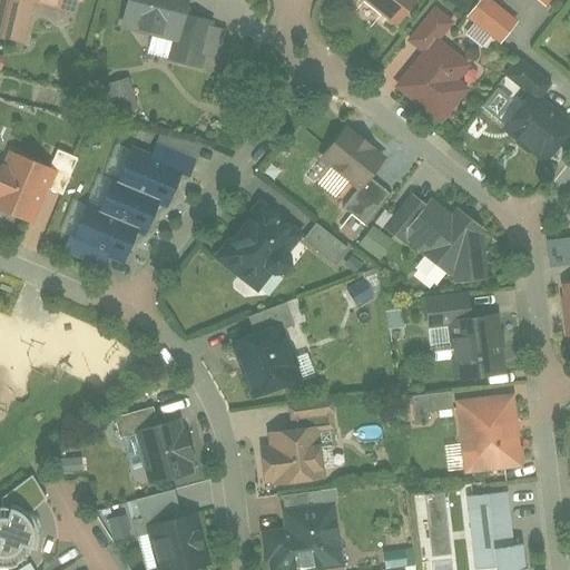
[(29,0),(77,11),(78,0),(29,0)]
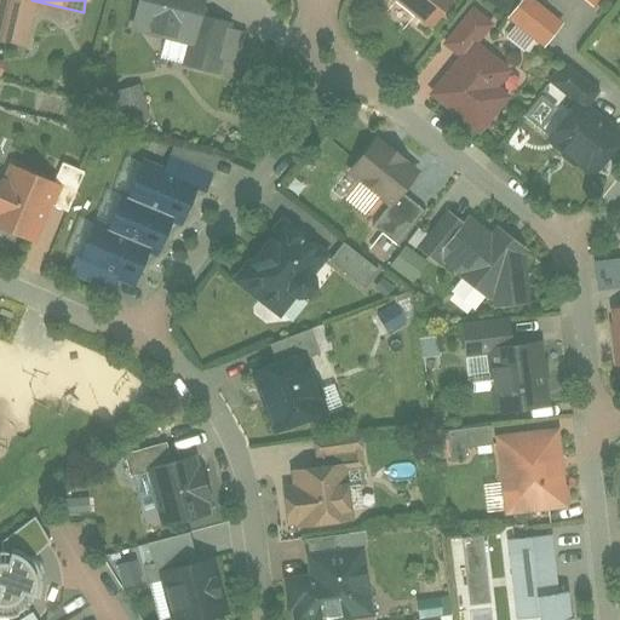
[(138,0),(131,30),(194,46),(204,0),(138,0)]
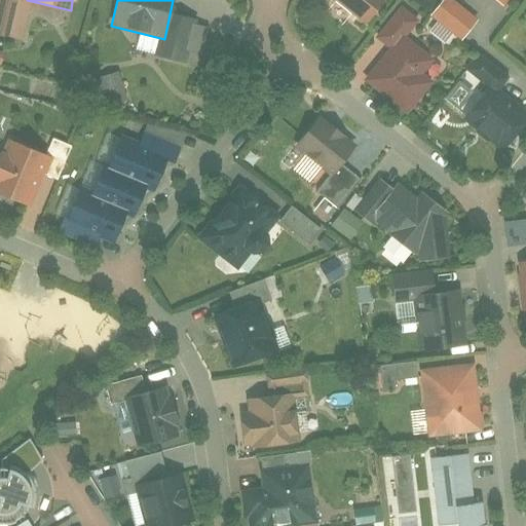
[(333,0),(365,26),(386,0),(333,0)]
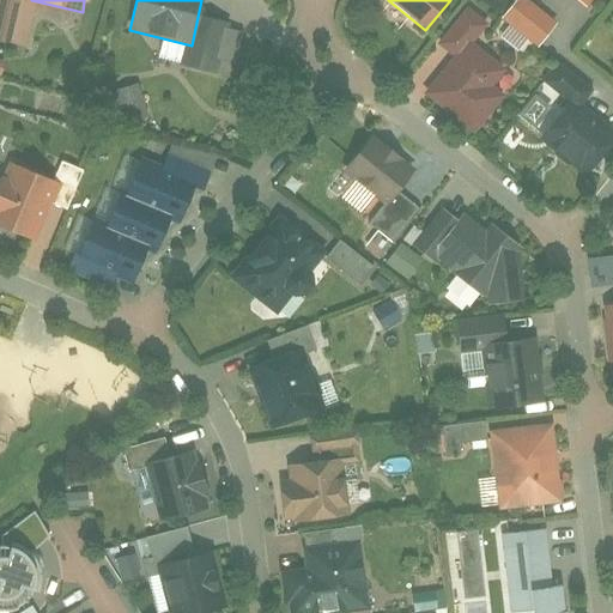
[(516,0),(502,19),(536,47),(556,23),(527,0),(516,0)]
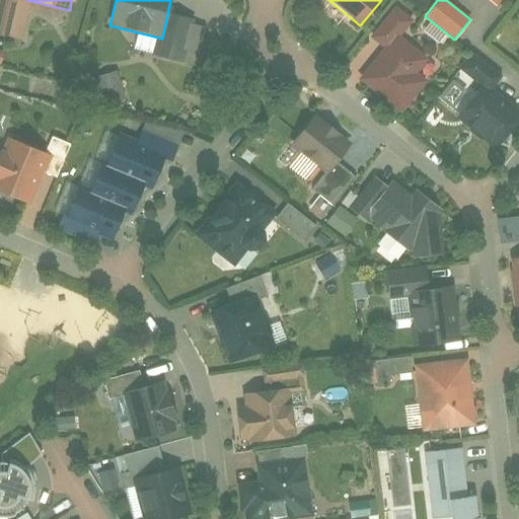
[(362,78),(400,108),(435,64),(397,35),(402,27),(388,16),(373,36),(386,47),(362,78)]
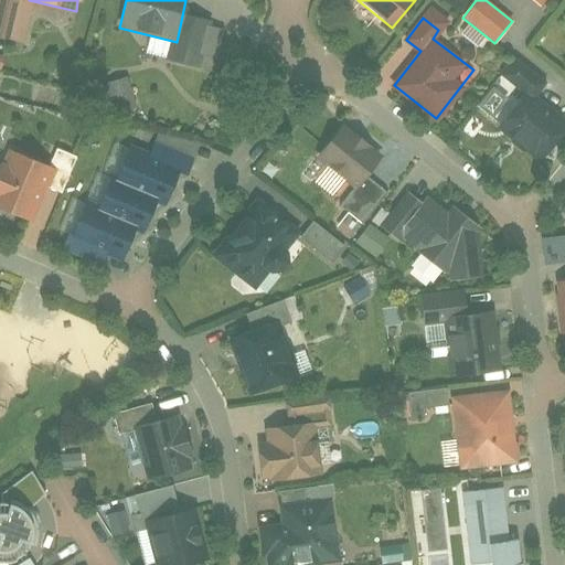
[(498,121),(544,159),(564,132),(564,119),(533,94),(543,83),(518,62),(503,78),(521,93),(498,121)]
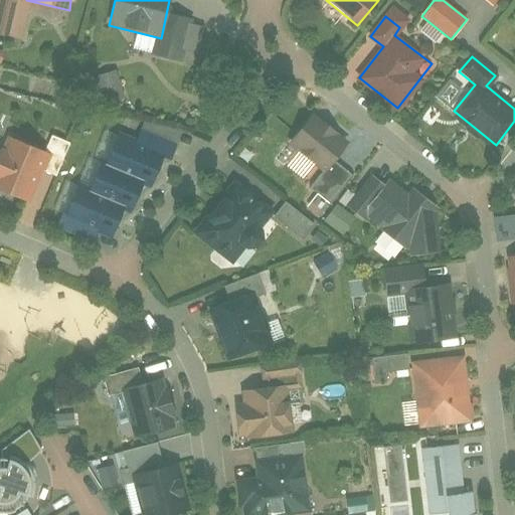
[(114,71),(101,74),(107,101),(120,98),(114,71)]
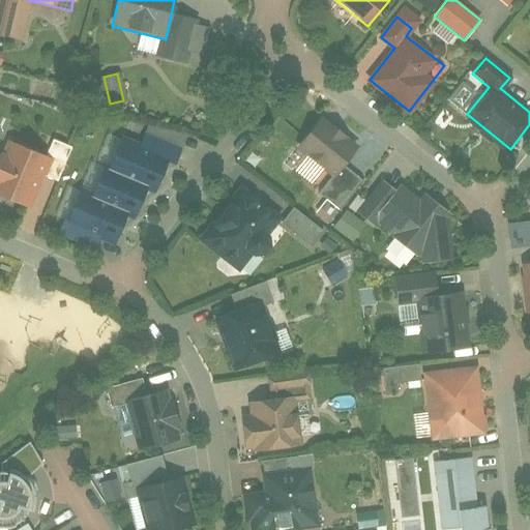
[(354,149),(318,122),(298,148),(335,176),(354,149)]
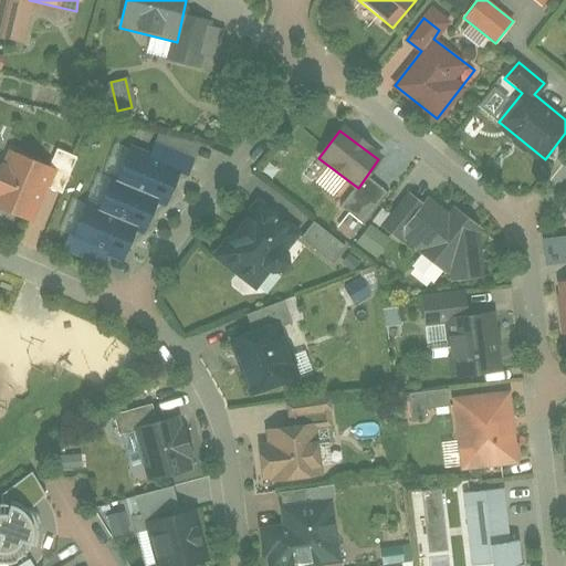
[(86,206),(64,250),(100,268),(105,257),(119,263),(136,228),(145,232),(160,201),(168,206),(185,173),(134,147),(116,182),(111,179),(95,210),(86,206)]
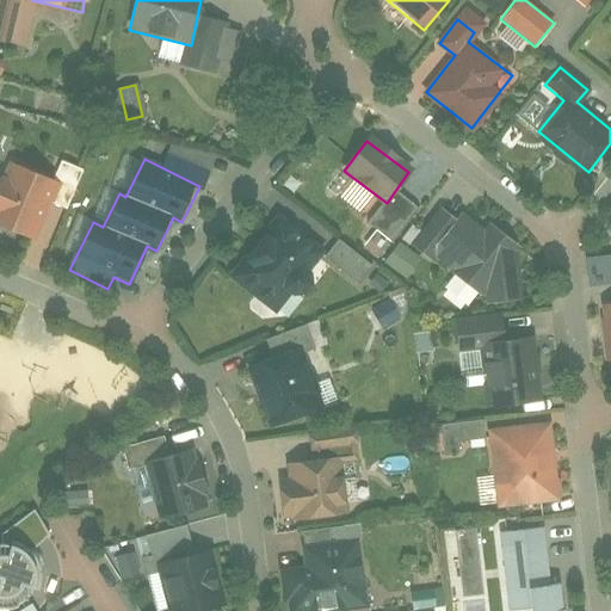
[(11,160),(0,185),(0,224),(39,241),(63,181),(11,160)]
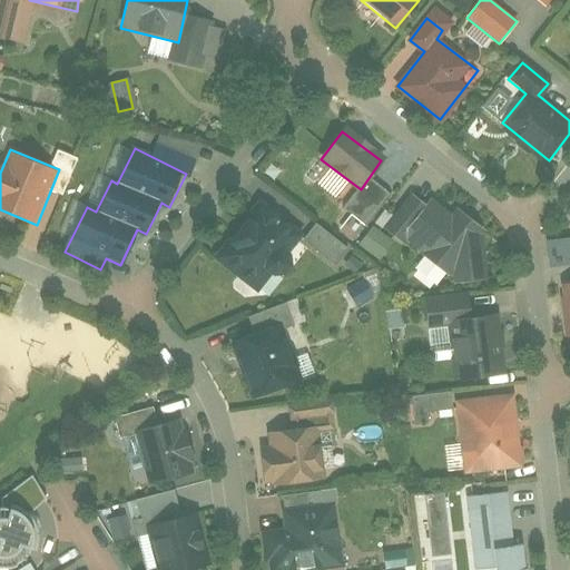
[(452,254),(455,284),(485,282),(479,224),(458,208),(450,219),(412,193),(384,231),(440,271),(452,254)]
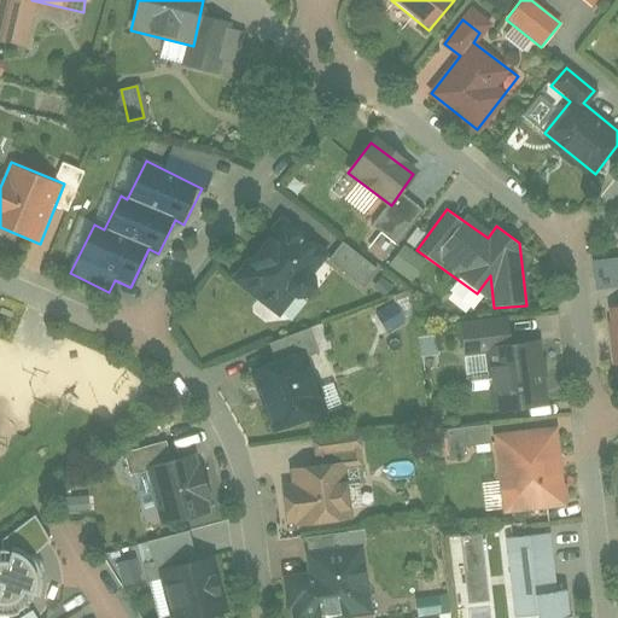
[(280,214),(231,277),(281,318),(331,255),(280,214)]
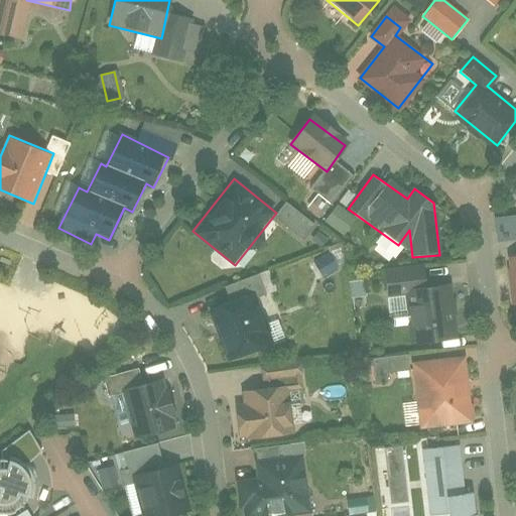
[(283,204),(273,221),(304,239),(314,222),(283,204)]
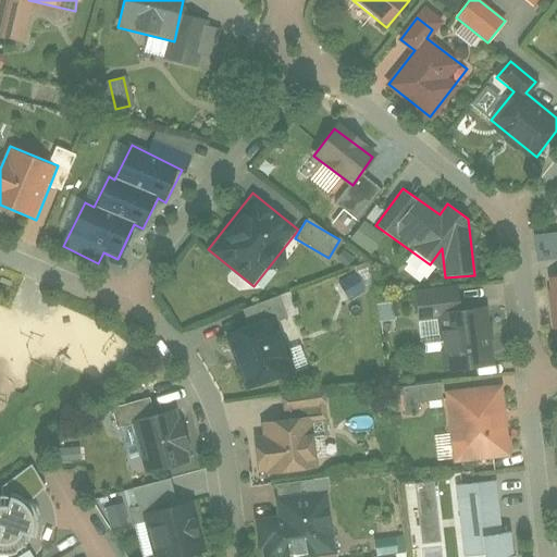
[(364,222),(350,239),(371,255),(384,237),(364,222)]
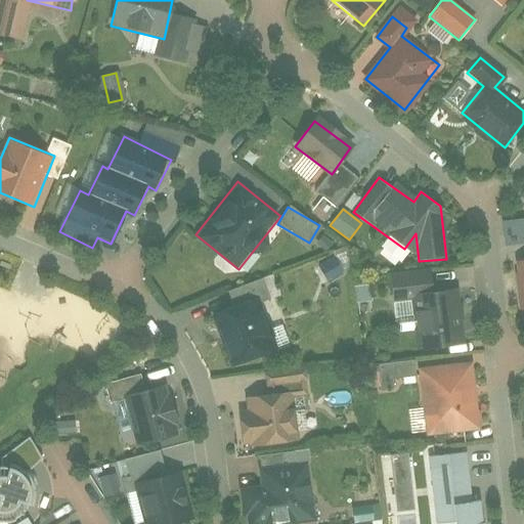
[(523,218),(503,220),(504,245),(523,243),(523,218)]
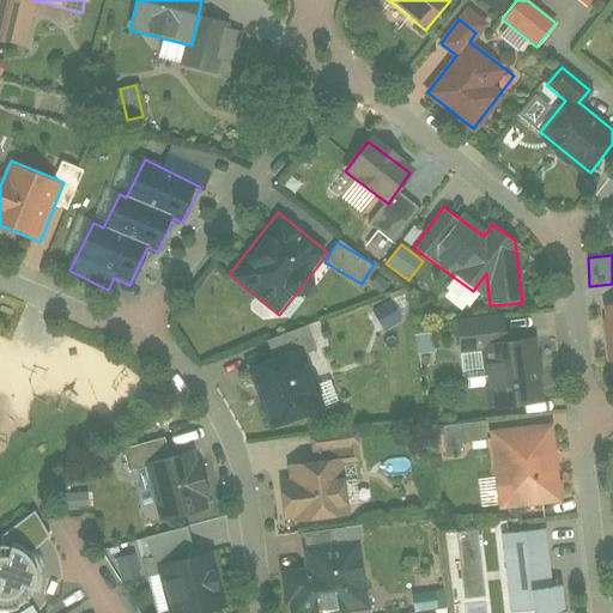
[(533,406),(525,341),(480,346),(489,411),(533,406)]
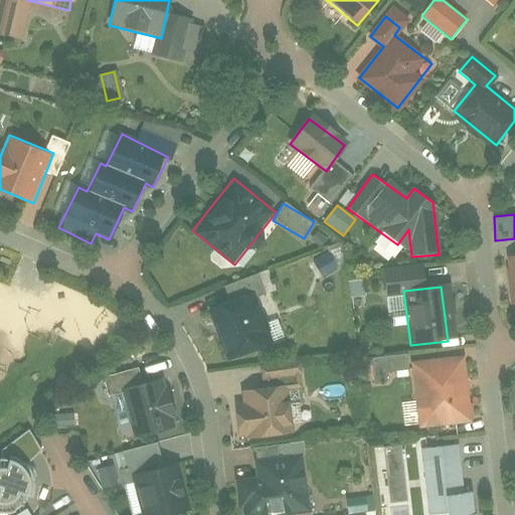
[(251,294),(209,311),(229,361),(273,344),(251,294)]
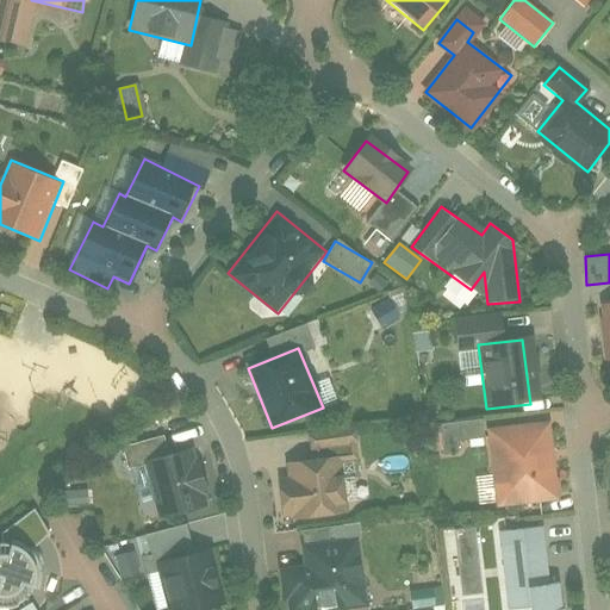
[(478,349),(458,353),(461,375),(481,372),(478,349)]
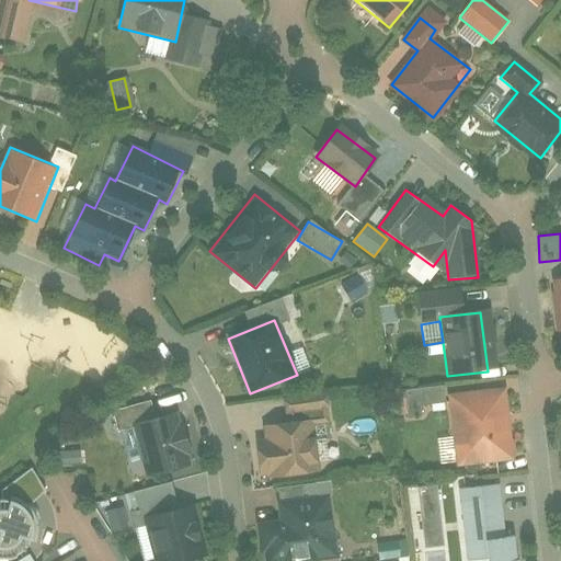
[(405,389),(407,414),(423,413),(422,405),(444,404),(444,387),(405,389)]
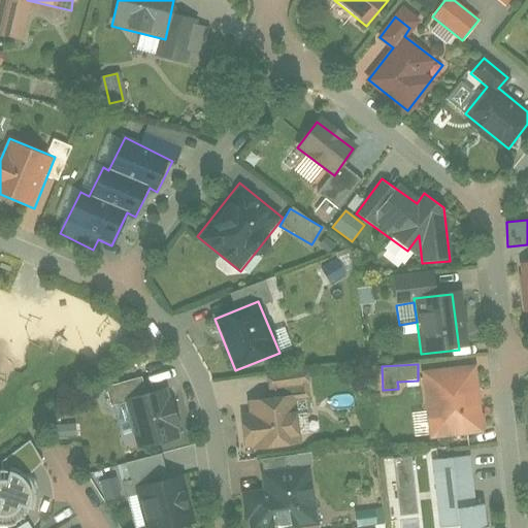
[(487,433),(476,365),(423,373),(432,440),(487,433)]
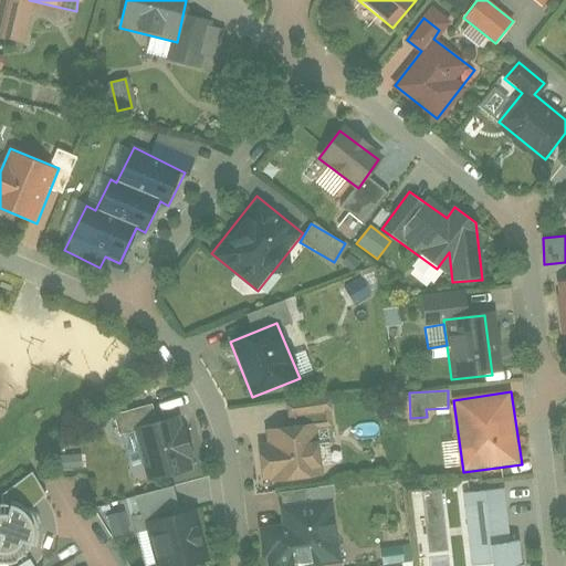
[(194,473),(180,419),(133,431),(146,485),(194,473)]
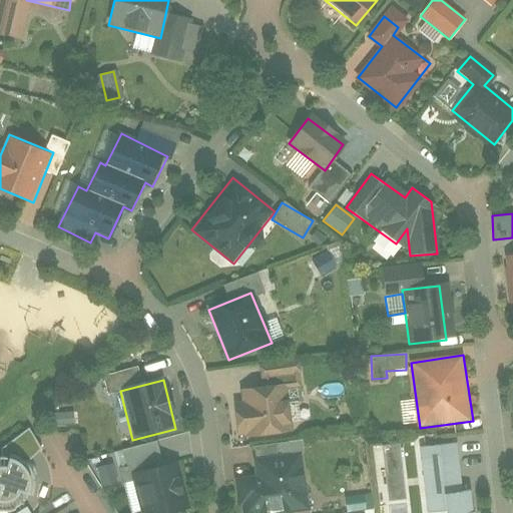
[(243,401),(232,402),(236,431),(247,429),(248,437),(289,431),(283,385),(241,390),(243,401)]
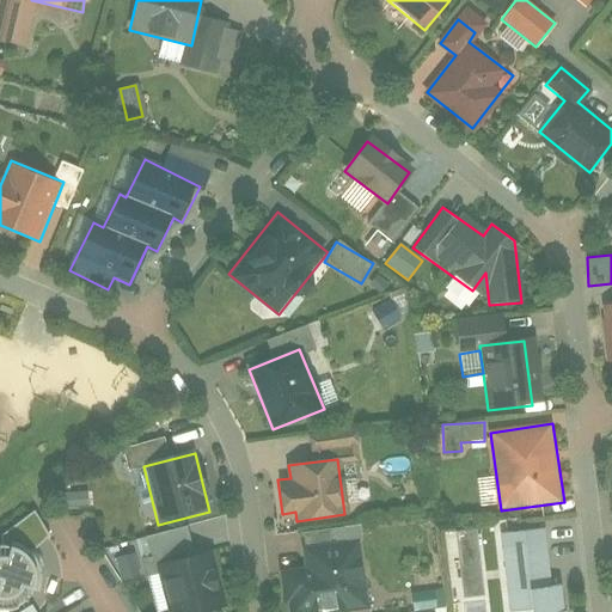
[(478,478),(481,505),(496,503),(494,477),(478,478)]
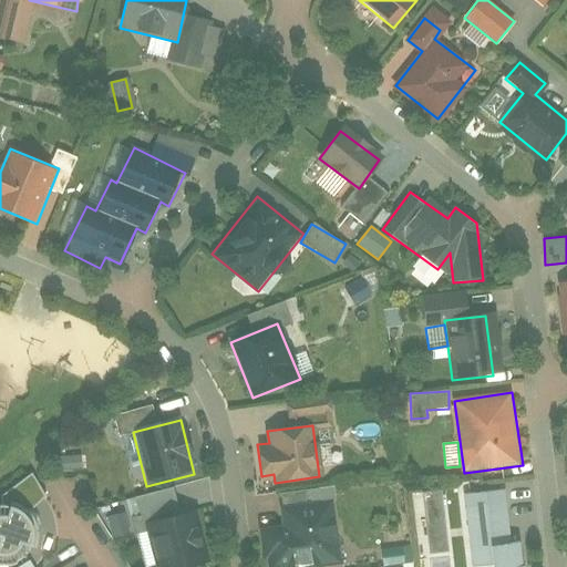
[(199,566),(178,490),(135,502),(140,516),(133,518),(146,566),(199,566)]
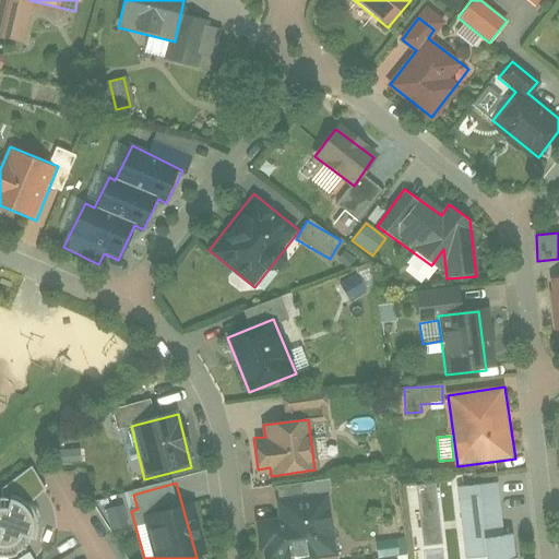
[(404,489),(406,496),(414,495),(427,547),(448,542),(433,483),(404,489)]
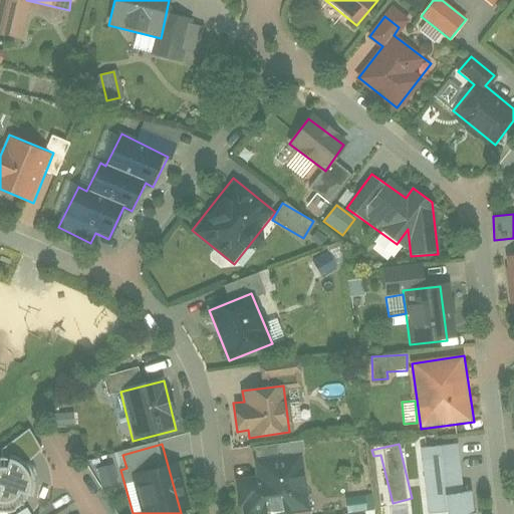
[(464,493),(457,444),(421,449),(430,513),(473,513),(470,492),(464,493)]
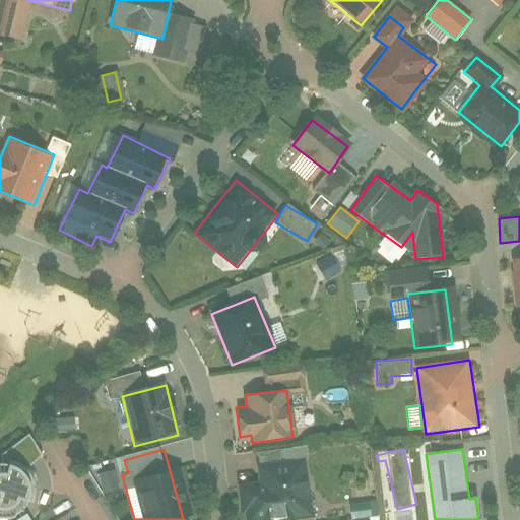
[(259,484),(240,486),(243,519),(283,519),(313,517),(308,462),(258,466),(259,484)]
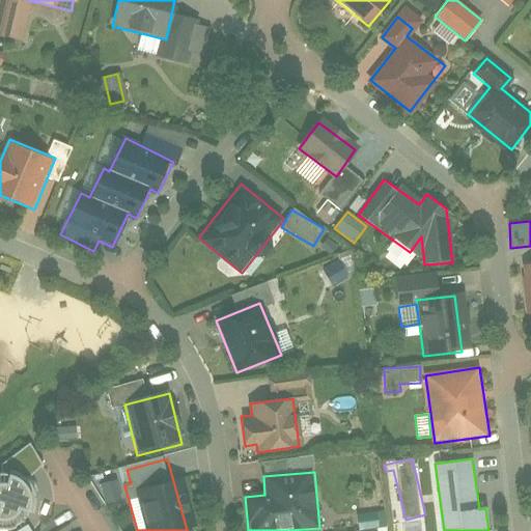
[(0,530),(12,530),(24,527),(32,513),(32,494),(24,481),(11,475),(0,474),(0,530)]
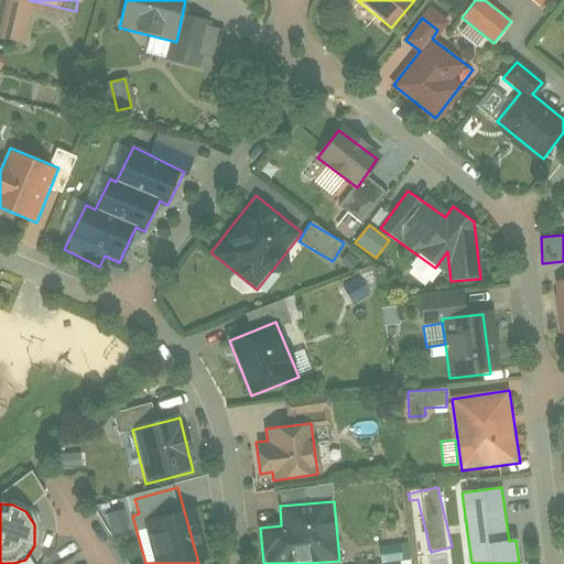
[(127,510),(107,511),(108,535),(128,534),(127,510)]
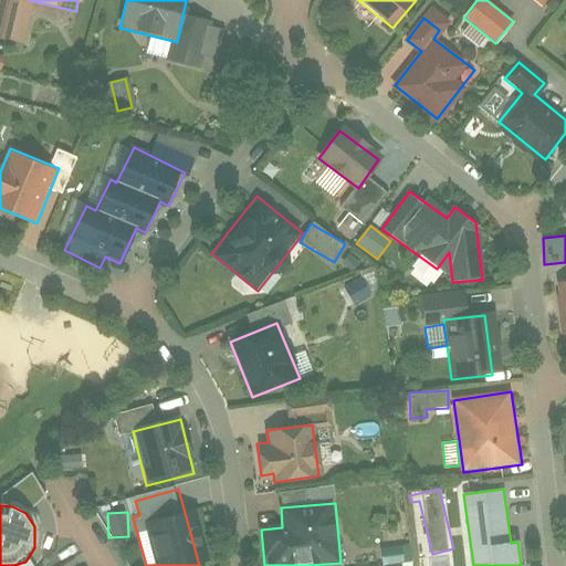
[(409,565),(409,547),(380,549),(381,565),(409,565)]
